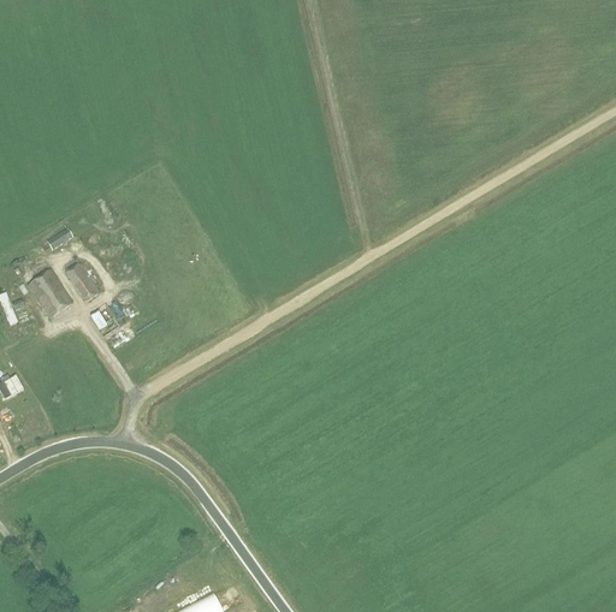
[(67,226),(59,232),(59,231),(46,239),(52,249),(66,241),(65,241),(73,236),(67,226)]
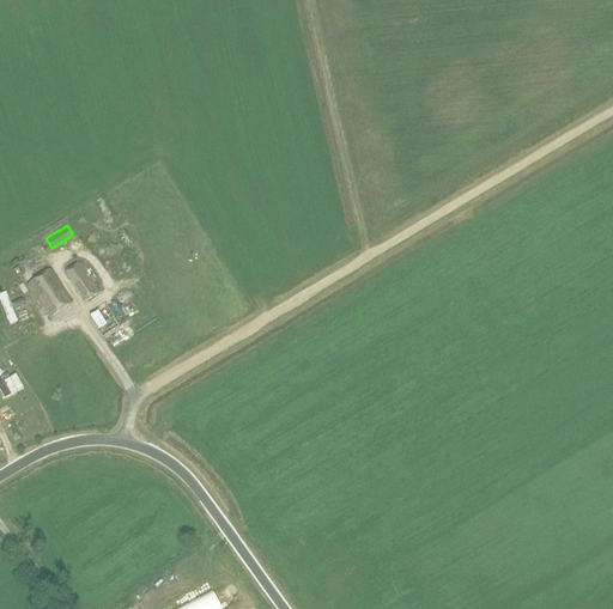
[(86,299),(99,290),(80,261),(66,270),(86,299)]
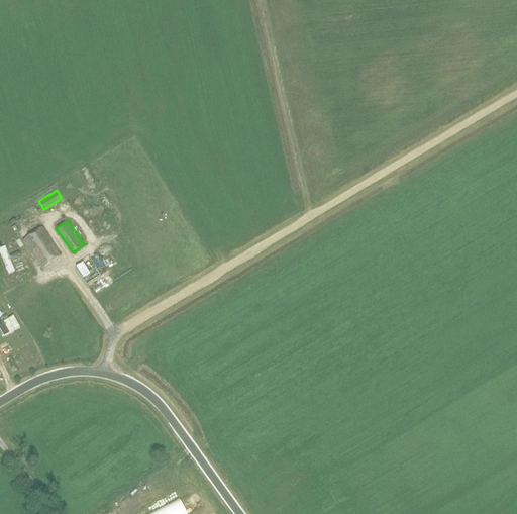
[(42,266),(62,253),(42,225),(23,237),(42,266)]
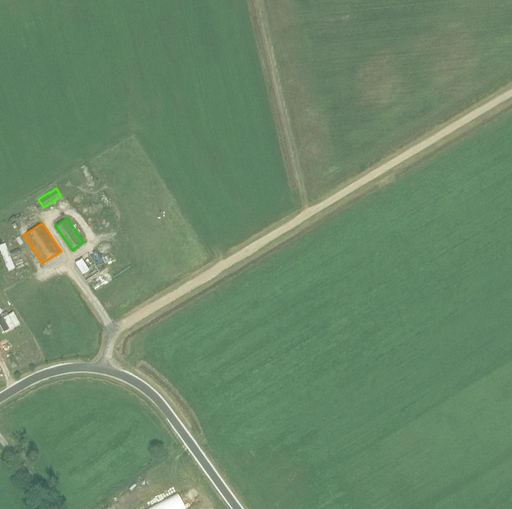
[(86,279),(99,270),(89,254),(75,263),(86,279)]
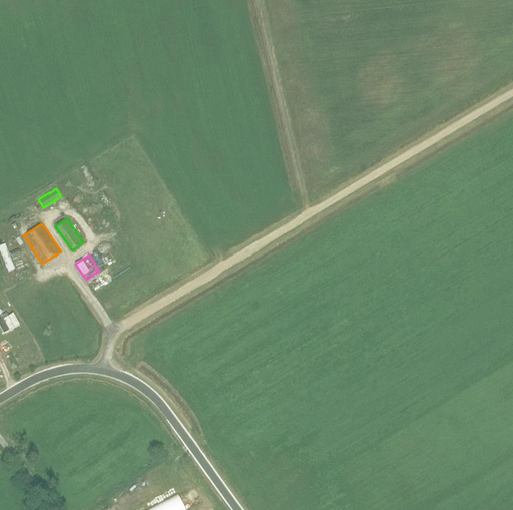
[(109,273),(93,279),(96,287),(112,281),(109,273)]
